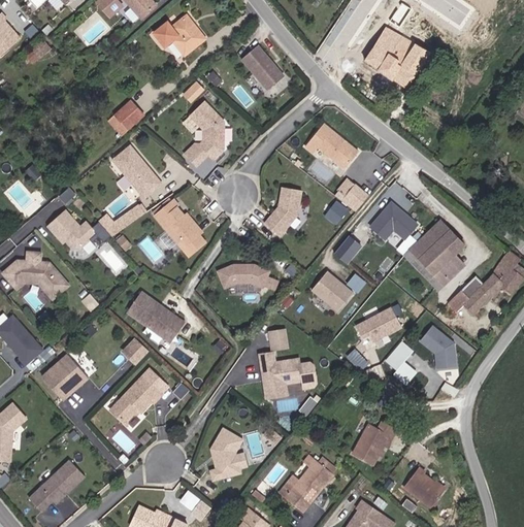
[(117,0),(133,21),(151,6),(143,0),(117,0)]
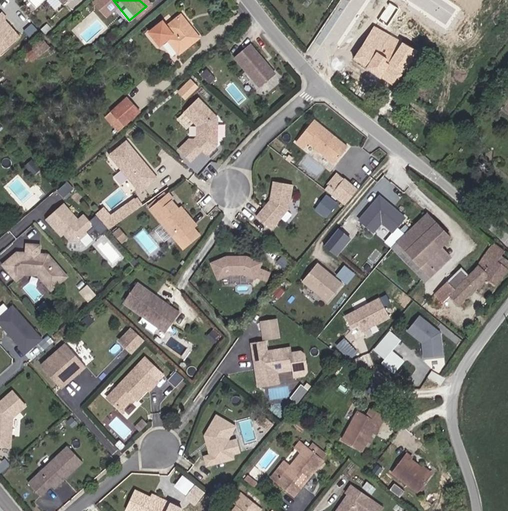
[(180,13),(166,24),(162,19),(149,30),(158,45),(166,39),(178,53),(199,36),(180,13)]
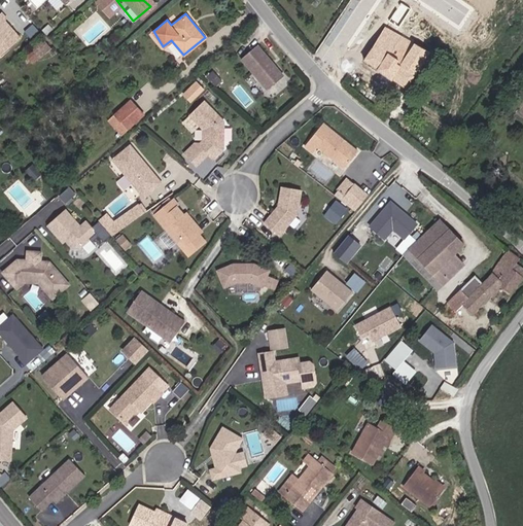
[(0,50),(15,35),(0,19),(0,50)]
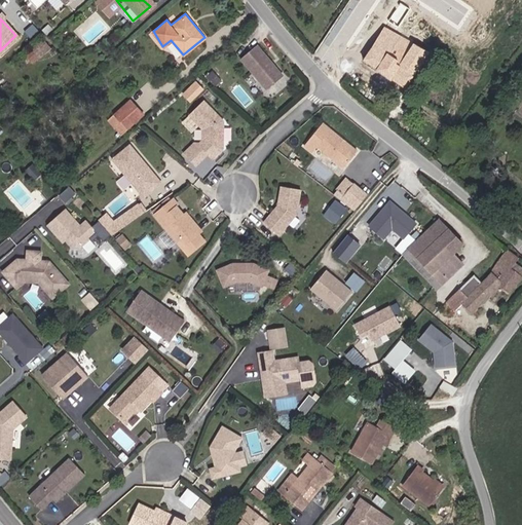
[(393,29),(383,23),(360,60),(403,87),(426,50),(393,29)]
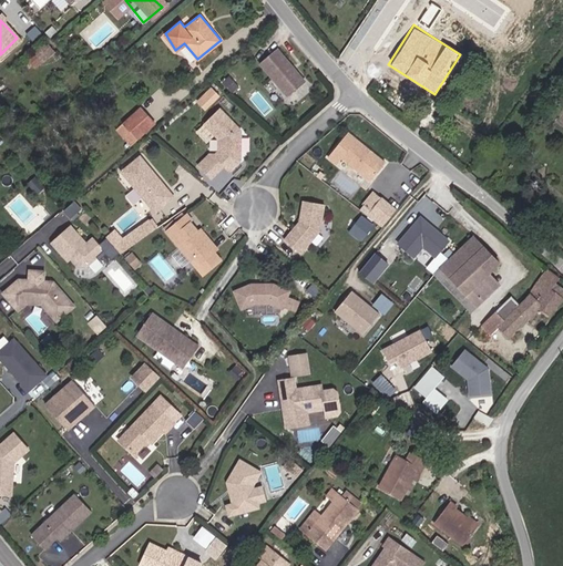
[(460,37),(468,41),(473,33),(466,28),(460,37)]
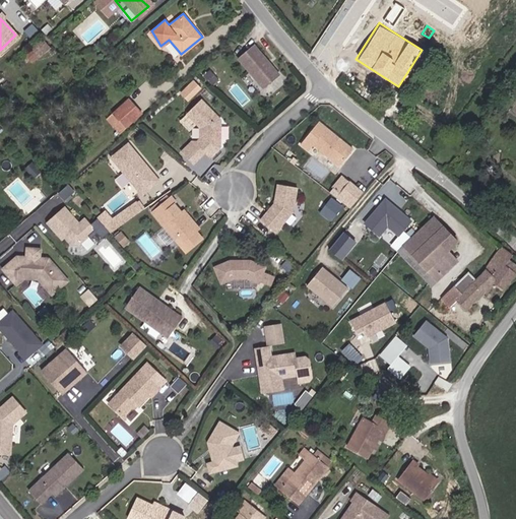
[(279,73),(254,45),(239,58),(264,87),(279,73)]
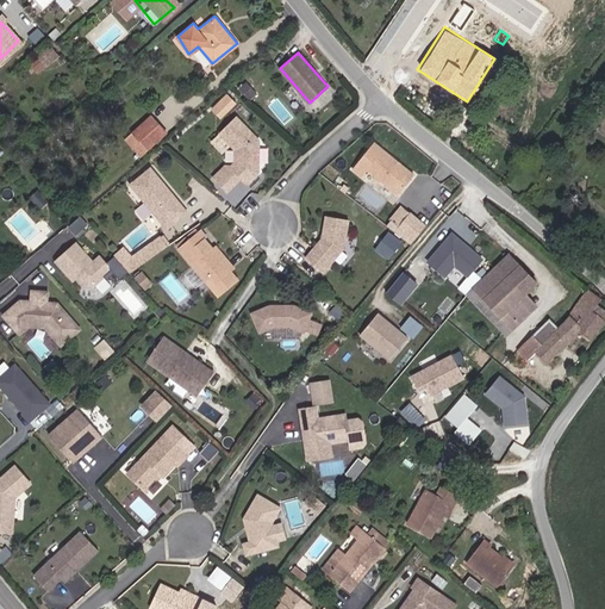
[(216,116),(230,103),(222,94),(209,109),(216,116)]
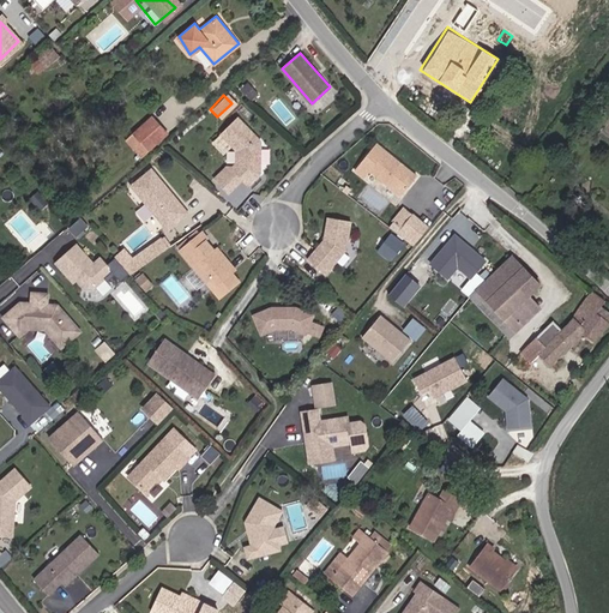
[(151,118),(134,133),(148,149),(166,134),(151,118)]
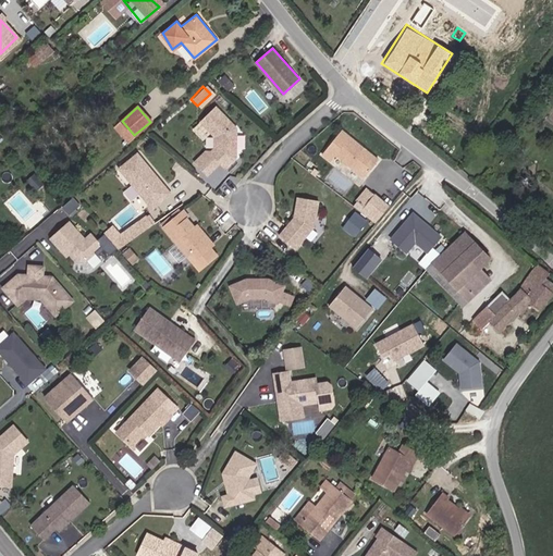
[(231,158),(234,155),(234,135),(231,132),(233,128),(216,109),(200,123),(213,138),(213,150),(210,153),(205,153),(194,163),(205,175),(218,164),(223,169),(233,160),(231,158)]
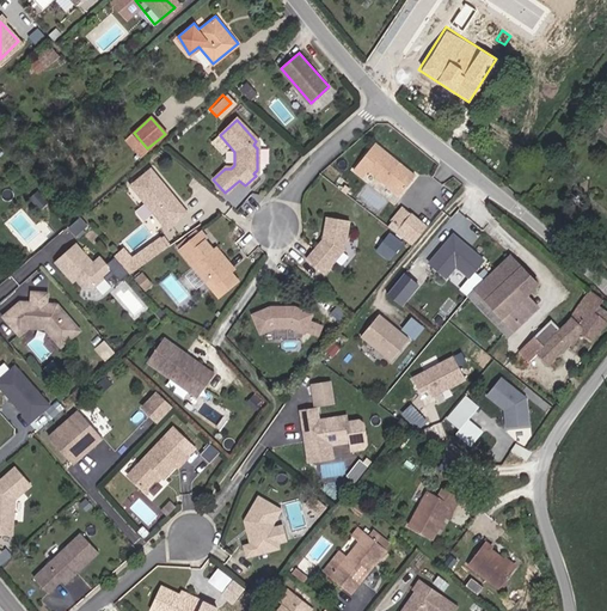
[(415,176),(382,152),(371,142),(349,171),(357,178),(365,169),(368,171),(399,196),(415,176)]
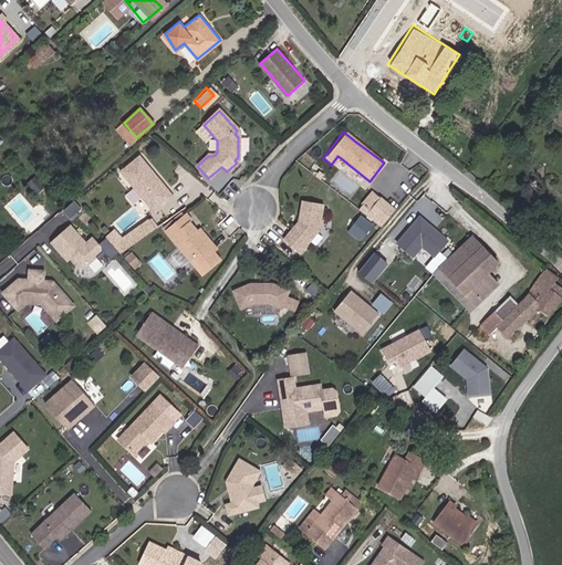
[(170,197),(135,157),(117,173),(153,212),(170,197)]
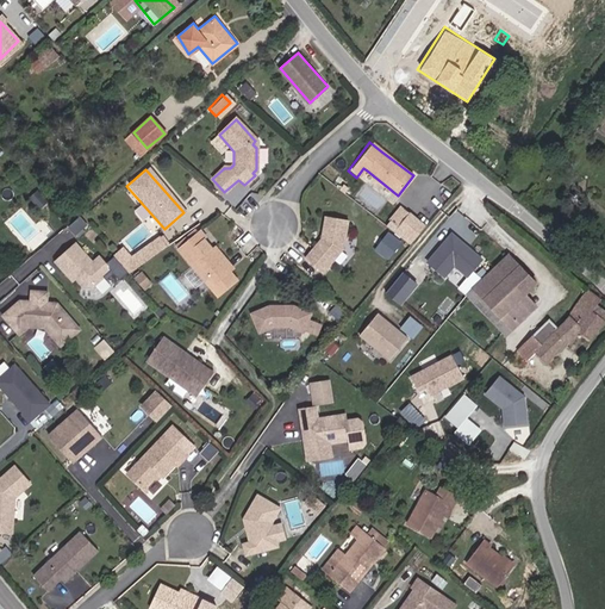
[(395,229),(407,216),(400,210),(388,223),(395,229)]
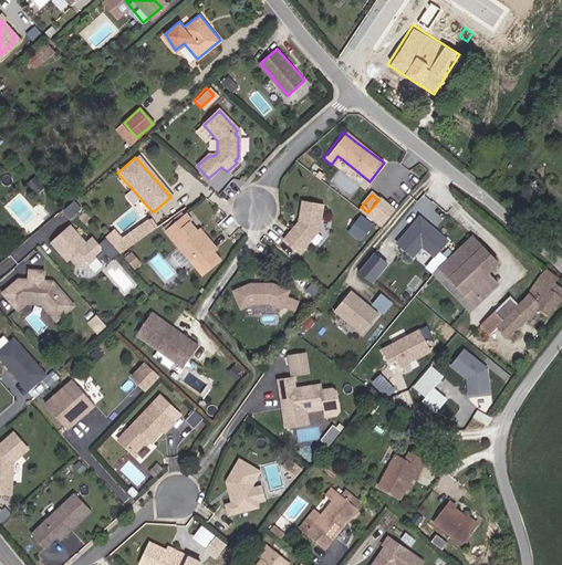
[(393,212),(378,200),(367,212),(383,226),(393,212)]
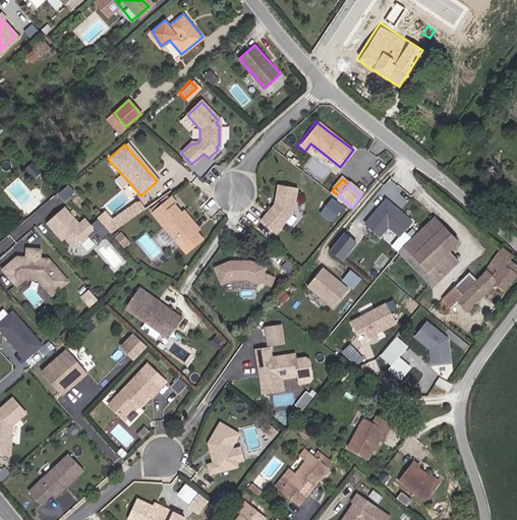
[(64,200),(73,191),(68,185),(58,194),(64,200)]
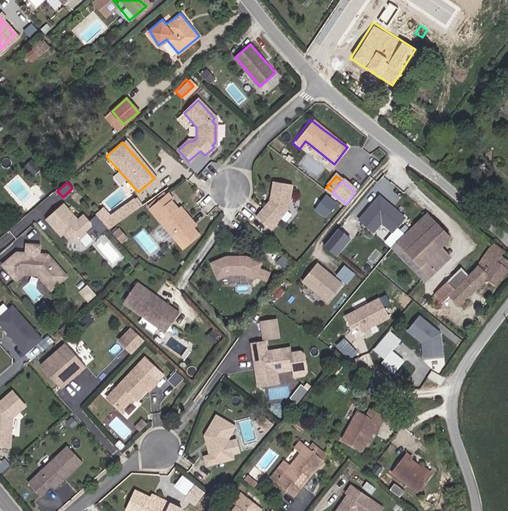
[(270,229),(287,208),(290,184),(271,182),(268,201),(255,218),(270,229)]
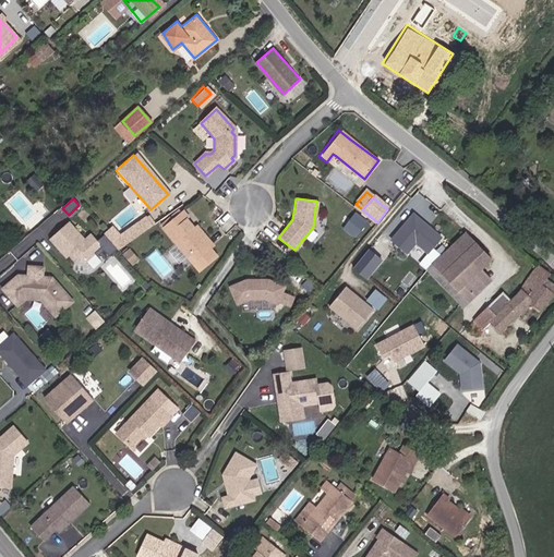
[(364,220),(352,210),(338,229),(350,238),(364,220)]
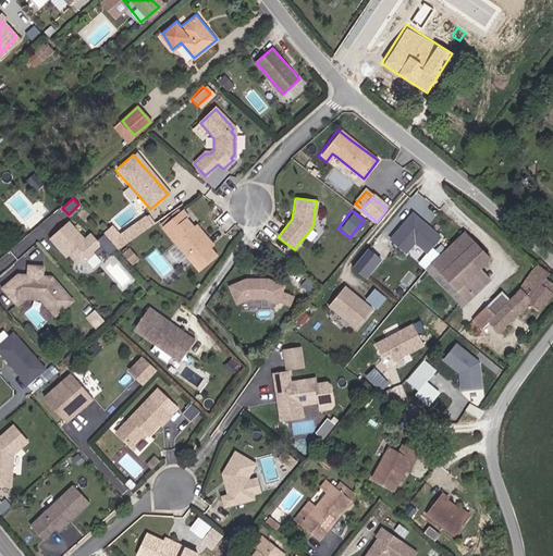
[(199,243),(188,229),(176,214),(157,230),(182,259),(187,254),(193,260),(208,247),(201,241),(199,243)]
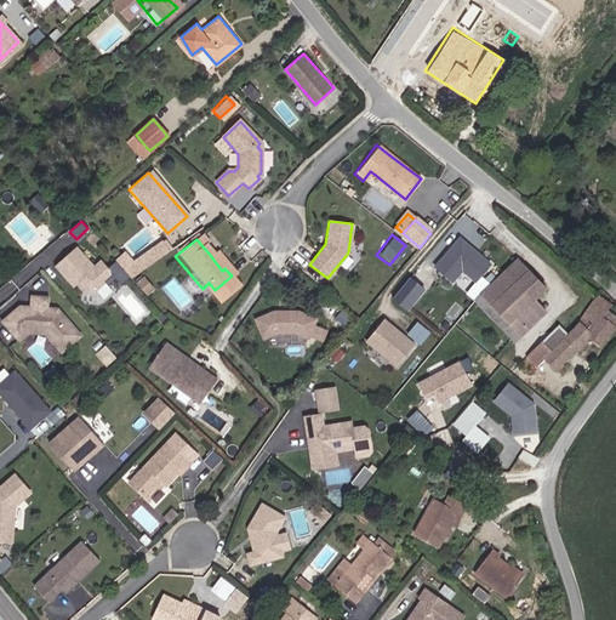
[(457,240),(433,269),(450,284),(461,272),(474,283),(489,266),(474,254),(471,254),(465,249),(466,246),(457,240)]
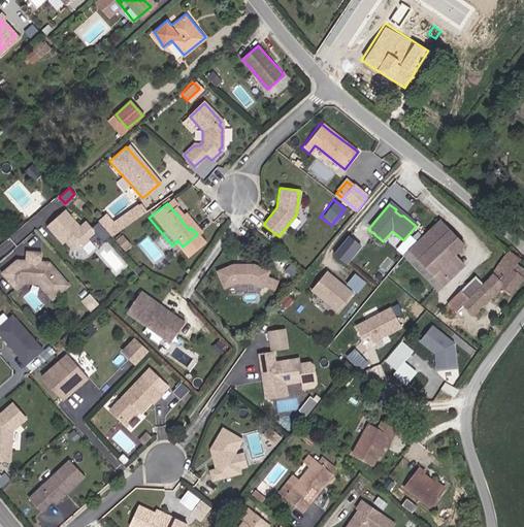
[(98,233),(88,222),(82,226),(67,209),(50,225),(61,238),(64,236),(72,246),(82,246),(98,233)]
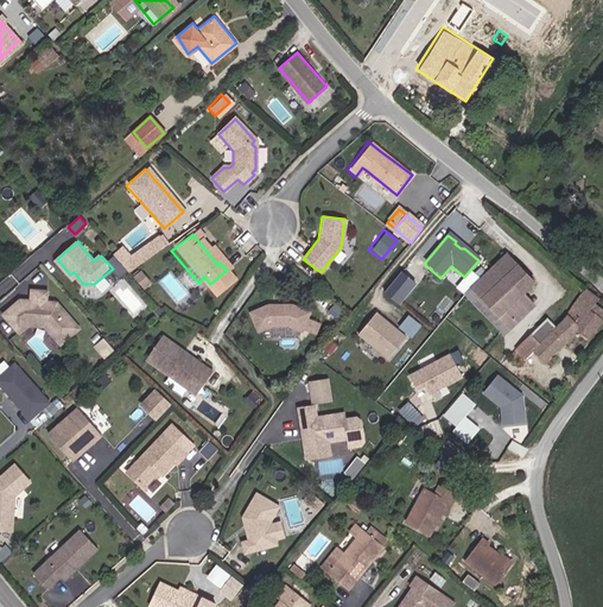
[(220,263),(208,247),(205,250),(217,265),(220,263)]
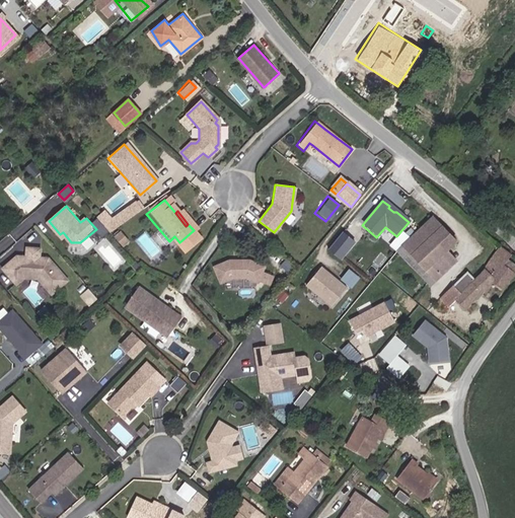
[(432,215),(423,224),(403,243),(438,280),(456,260),(445,247),(455,238),(432,215)]
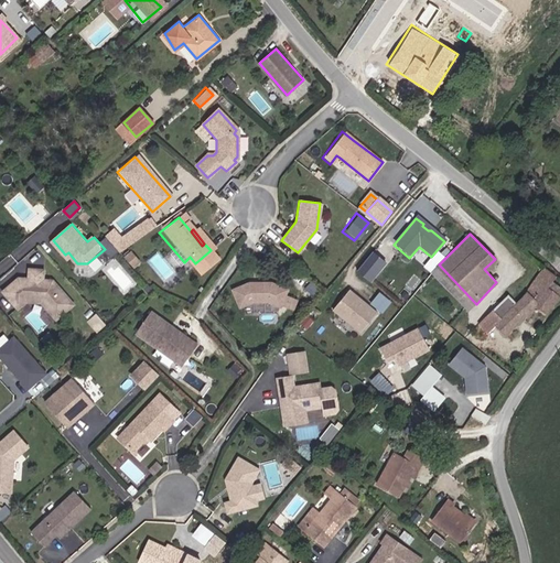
[(367,283),(384,264),(370,253),(355,273),(367,283)]
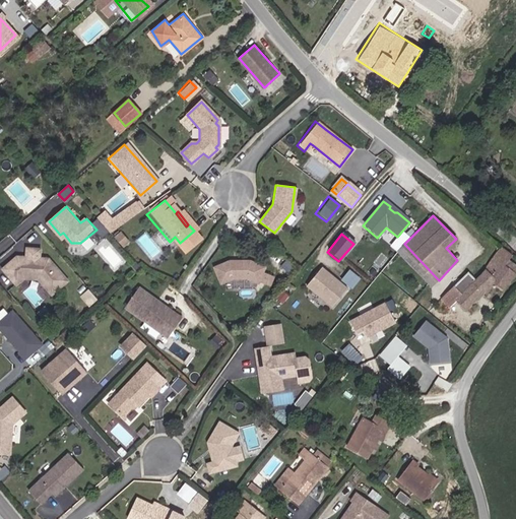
[(515,274),(515,270),(507,264),(514,252),(501,244),(486,266),(475,277),(469,269),(441,297),(449,304),(459,298),(467,308),(497,282),(508,287),(515,274)]
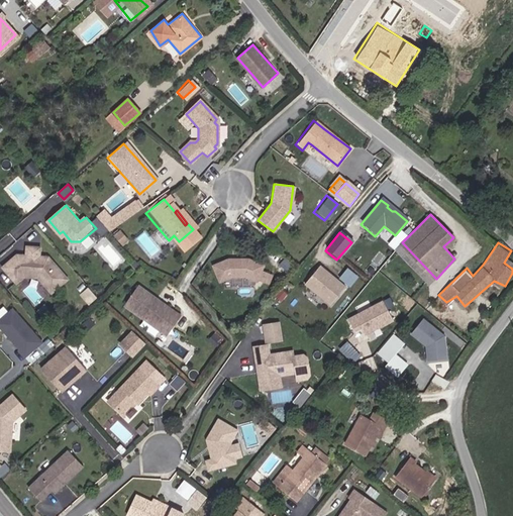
[(67,279),(48,256),(39,255),(40,246),(26,245),(25,254),(16,253),(2,266),(15,283),(24,276),(28,276),(29,270),(40,271),(50,284),(49,285),(54,290),(67,279)]
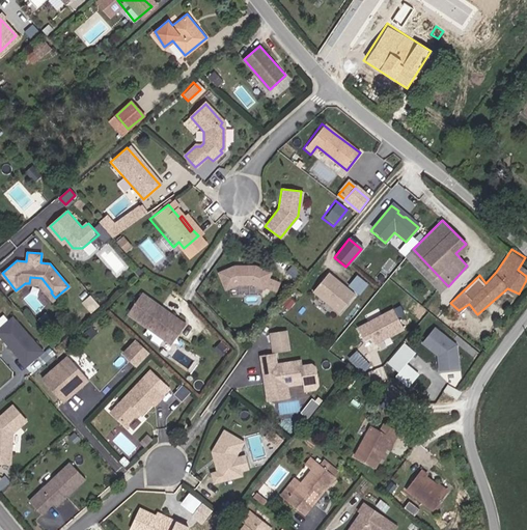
[(278,281),(270,277),(272,272),(257,267),(237,267),(222,273),(228,287),(243,281),(251,281),(266,287),(266,286),(275,289),(278,281)]
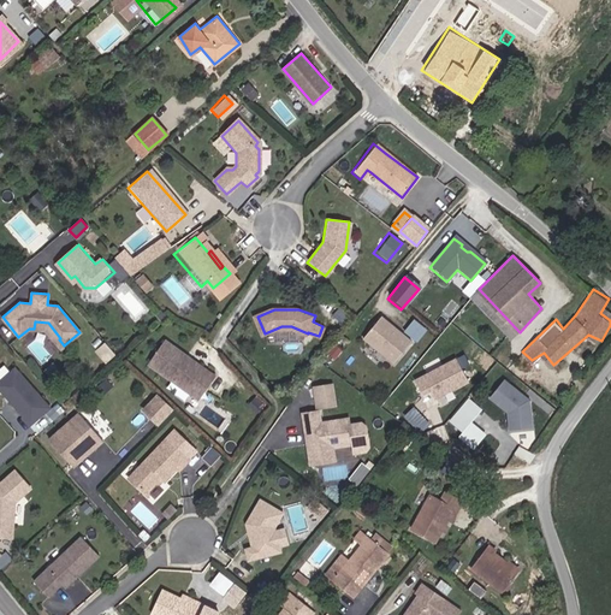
[(401,330),(414,339),(423,327),(411,318),(401,330)]
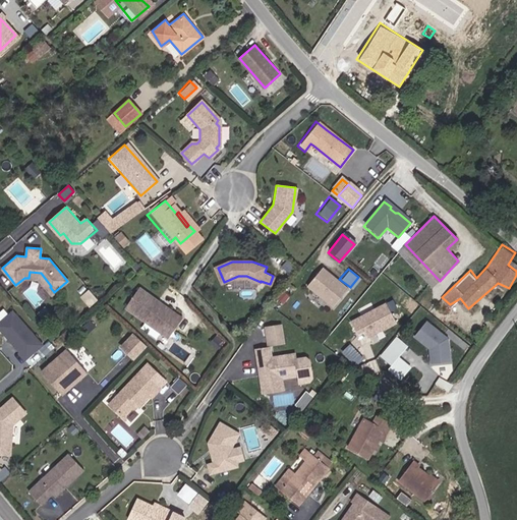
[(331,309),(346,291),(337,283),(336,285),(334,283),(335,281),(322,270),(306,288),(331,309)]
